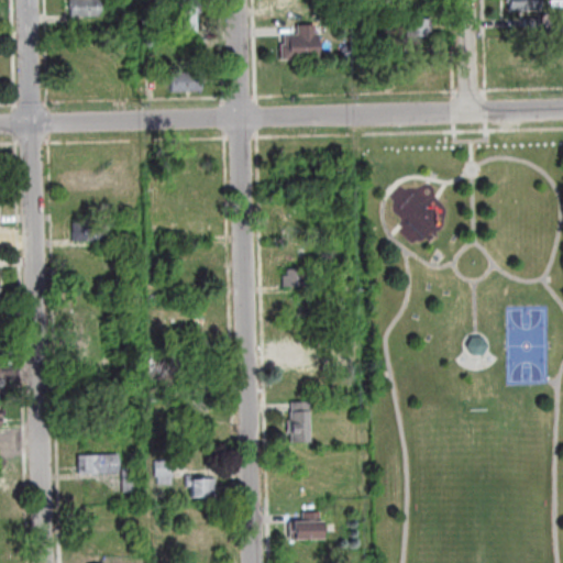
[(72,0),(101,0),(101,18),(72,18),(72,0)]
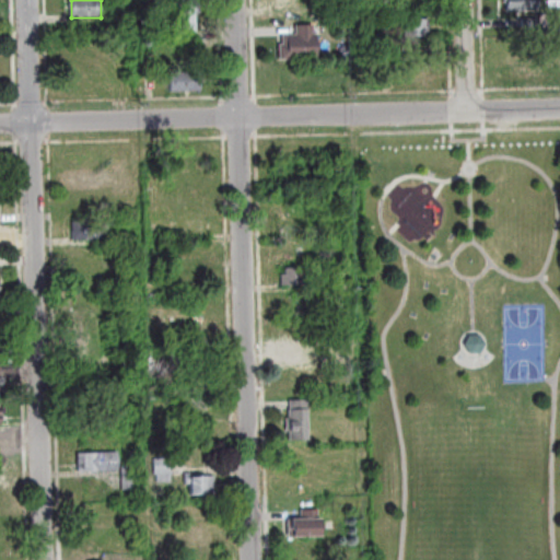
[(177,4),(181,4),(181,0),(200,0),(200,13),(197,13),(197,33),(178,34),(177,4)]
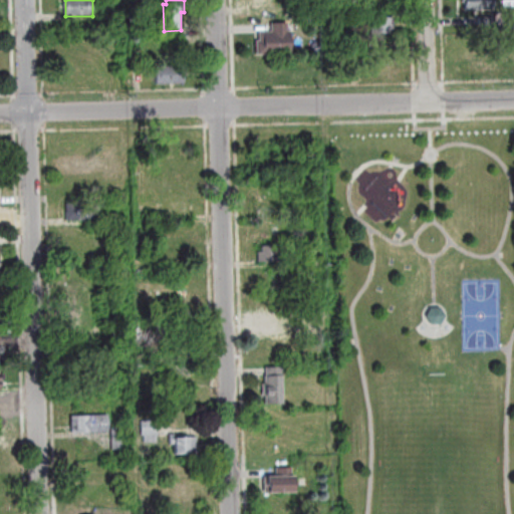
[(463,0),(493,0),(494,11),(467,12),(467,4),(464,4),(463,0)]
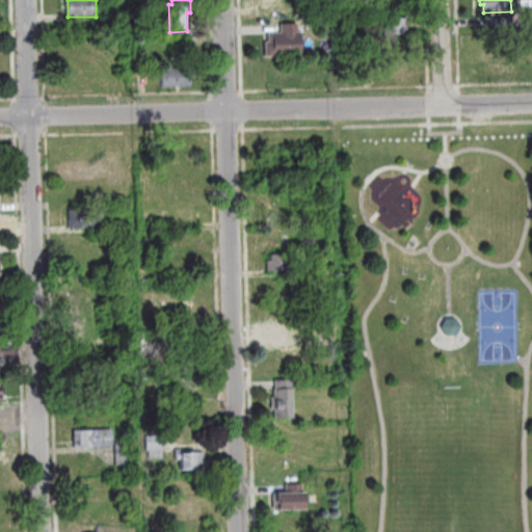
[(386,20),(406,19),(406,36),(387,36),(386,20)]
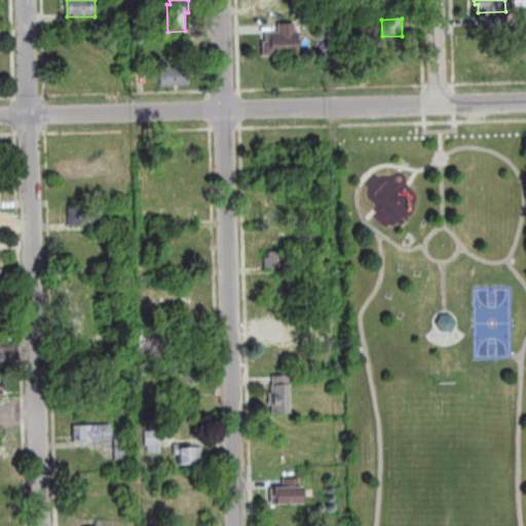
[(506,28),(492,29),(492,19),(505,19),(506,28)]
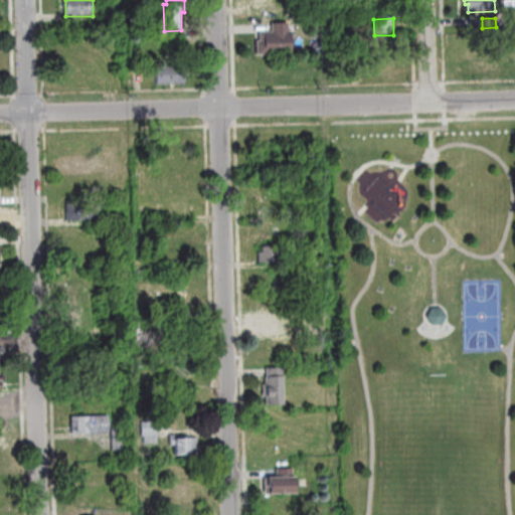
[(292,57),(259,58),(258,43),(262,43),(261,35),(274,35),(274,26),(289,26),(289,34),(292,34),(292,57)]
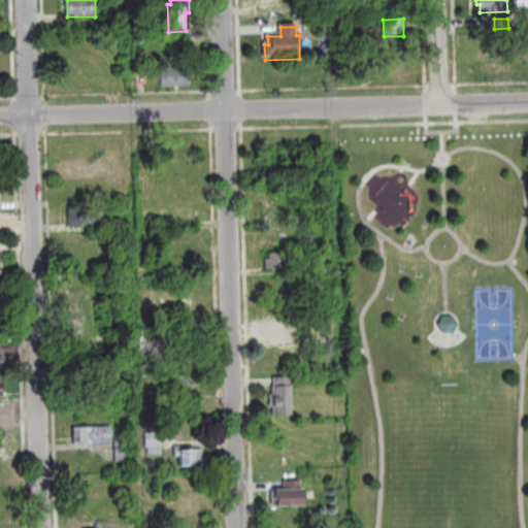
[(162,71),(190,70),(190,89),(162,90),(162,71)]
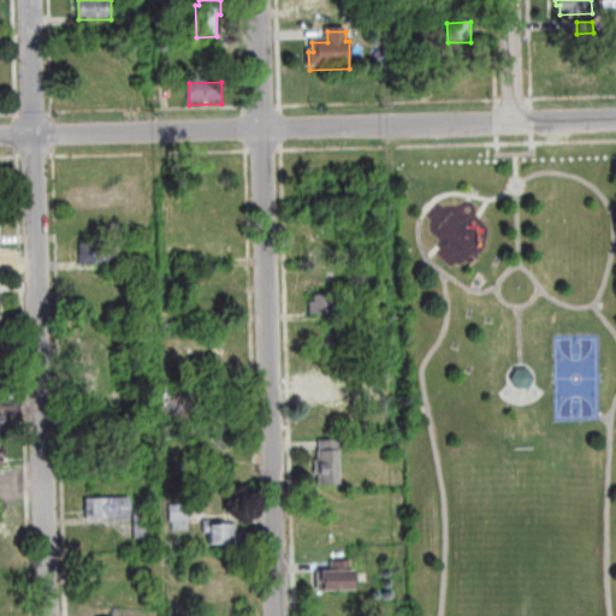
[(80,244),(116,243),(116,262),(80,264),(80,244)]
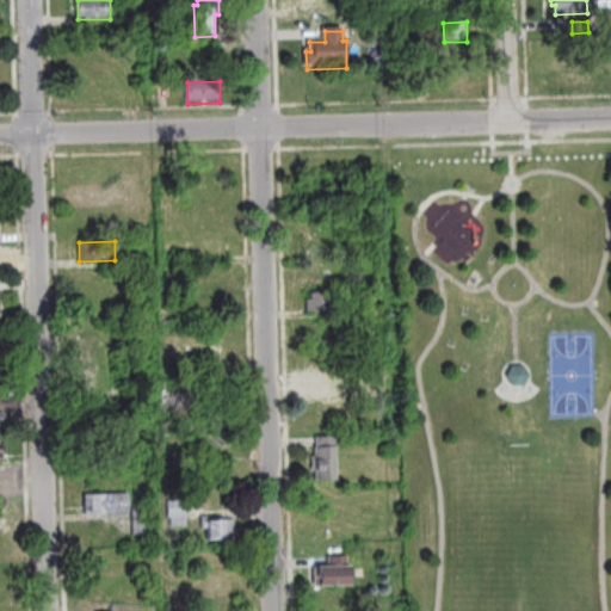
[(129,266),(129,255),(147,254),(147,265),(129,266)]
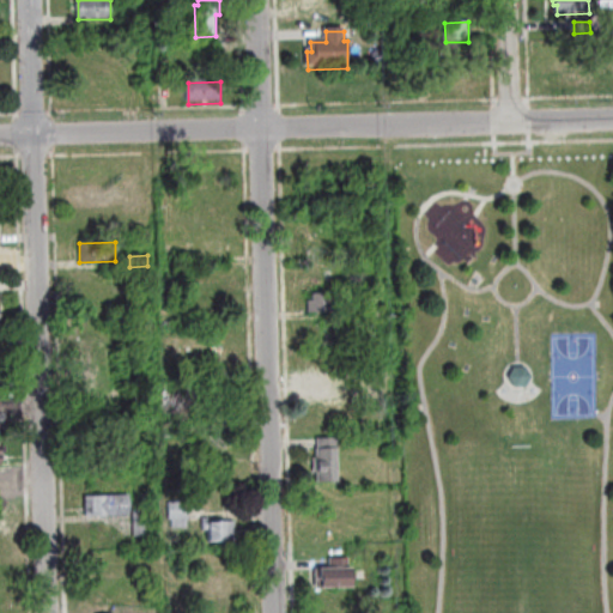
[(307,313),(307,301),(313,301),(313,293),(340,292),(340,302),(334,302),(334,311),(307,313)]
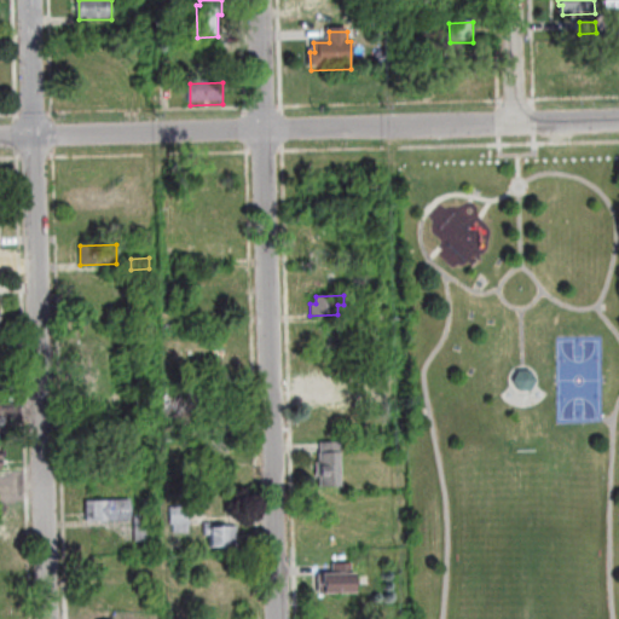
[(370,313),(370,298),(386,296),(386,312),(370,313)]
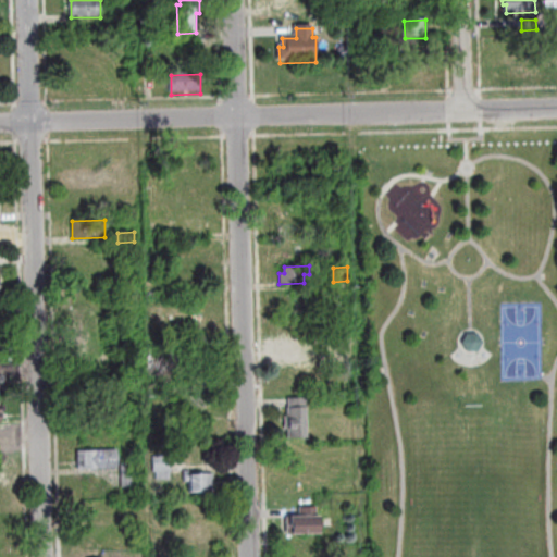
[(466,333),(477,333),(482,342),(477,351),(467,353),(461,343),(466,333)]
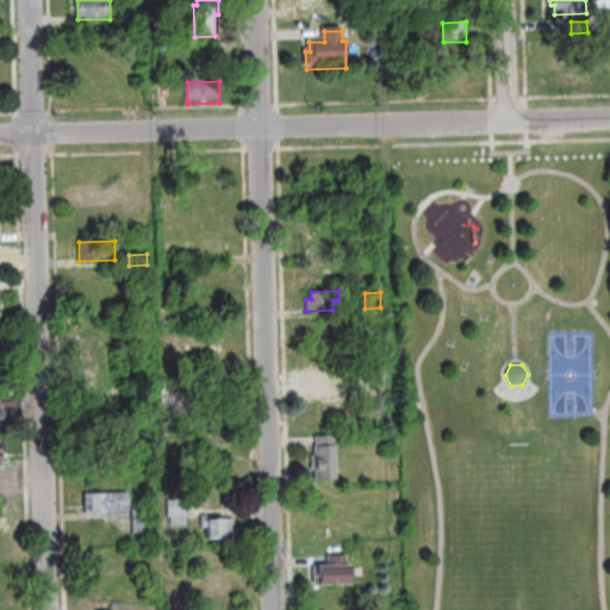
[(313,397),(312,378),(336,377),(336,396),(313,397)]
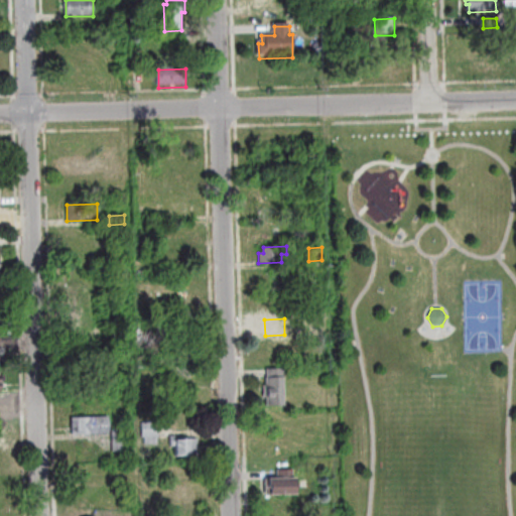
[(137,346),(137,333),(150,333),(151,346),(137,346)]
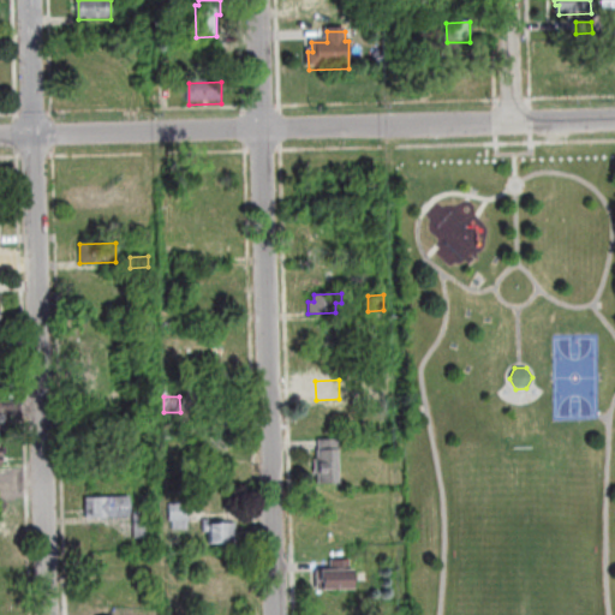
[(338,441),(339,483),(317,484),(317,472),(314,472),(314,460),(317,460),(317,451),(318,451),(318,441),(338,441)]
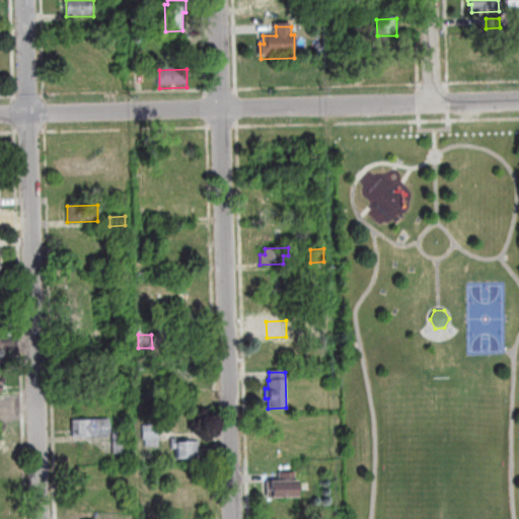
[(71,420),(107,419),(108,435),(72,436),(71,420)]
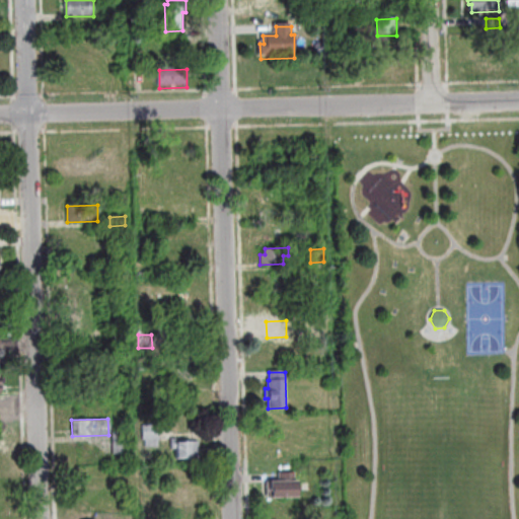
[(120,428),(120,420),(129,420),(129,428),(120,428)]
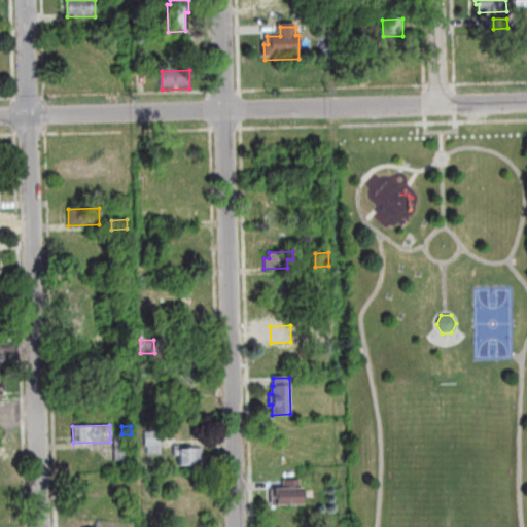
[(161,446),(160,446),(160,453),(147,453),(147,447),(144,447),(144,432),(161,431),(161,446)]
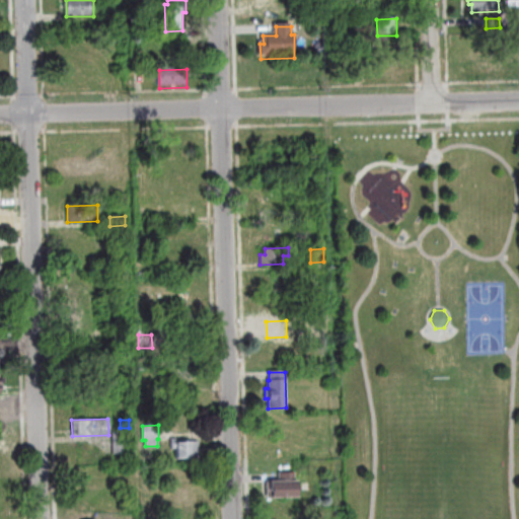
[(128,432),(129,452),(113,452),(113,432),(128,432)]
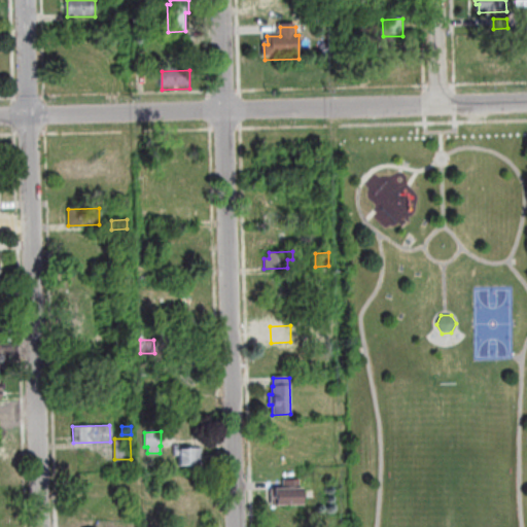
[(201,465),(179,466),(179,455),(174,455),(174,449),(200,448),(201,465)]
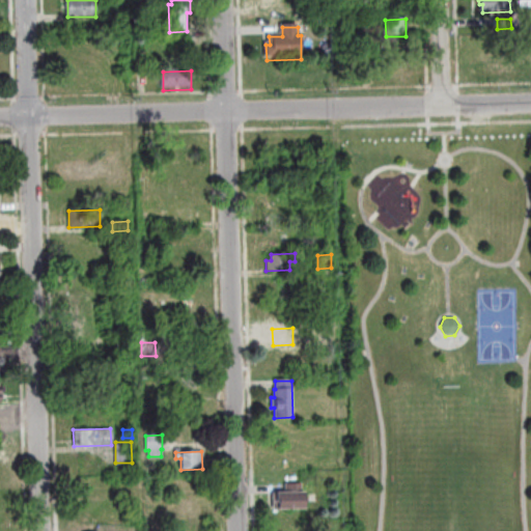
[(273,508),(273,493),(285,493),(284,483),(300,482),(301,493),(302,493),(302,507),(273,508)]
